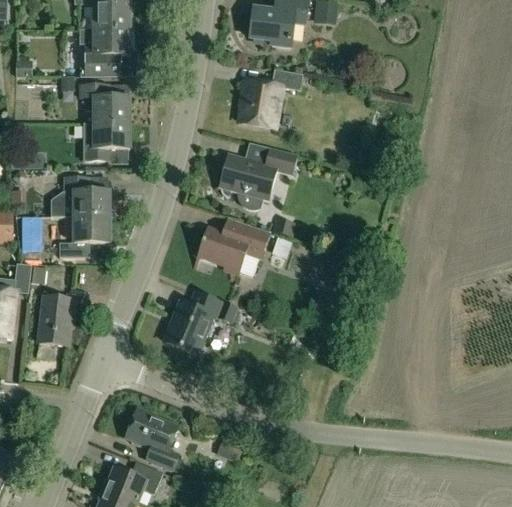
[(0,0),(0,18),(7,19),(8,0),(0,0)]
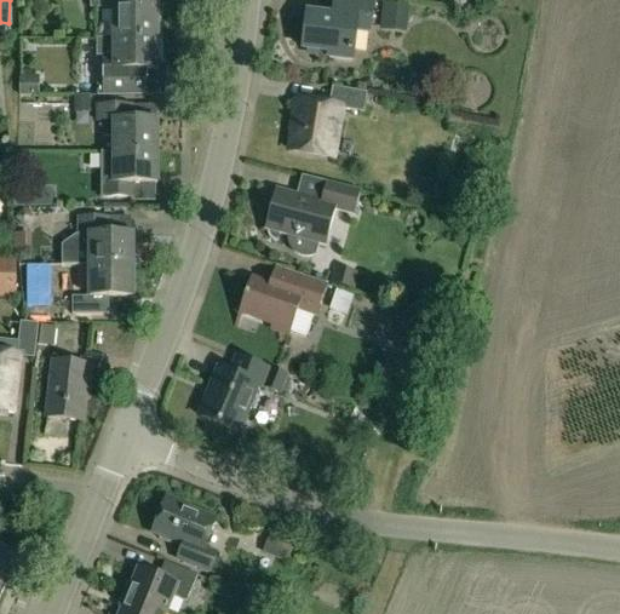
[(113,34),(156,34),(156,3),(126,3),(126,0),(90,0),(90,4),(113,4),(113,34)]
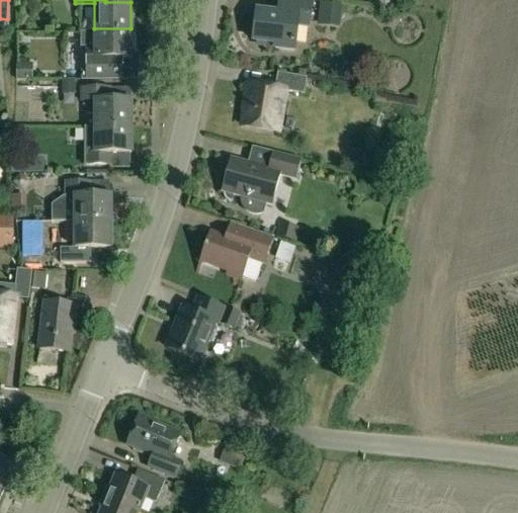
[(273,45),(293,47),(296,21),(308,22),(310,0),(278,0),(277,9),(256,7),(253,37),(274,39),(273,45)]
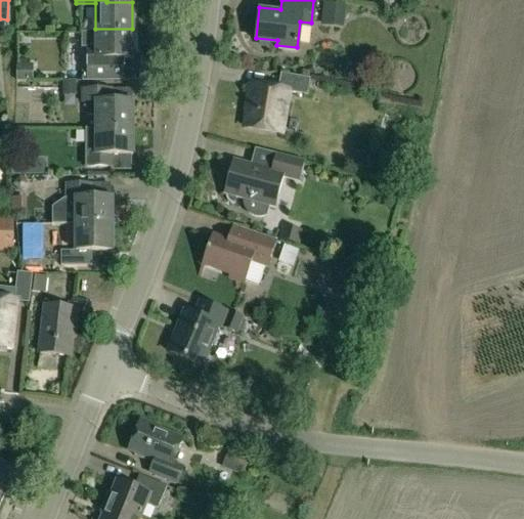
[(323,0),(320,22),(344,25),(346,2),(331,0),(323,0)]
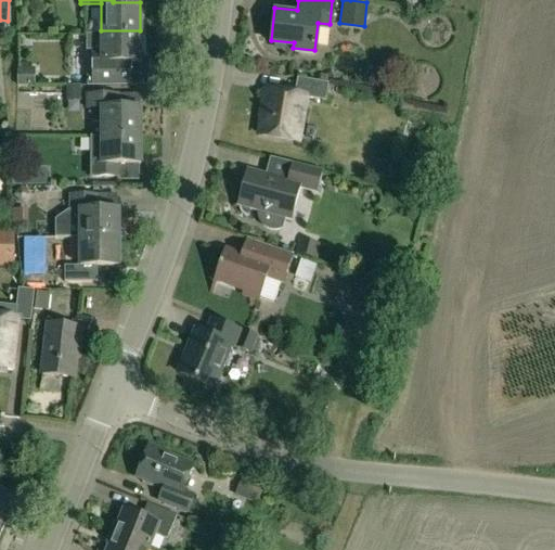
[(101,30),(86,30),(87,47),(91,47),(91,72),(86,72),(86,81),(132,81),(132,59),(140,59),(140,30),(101,30)]
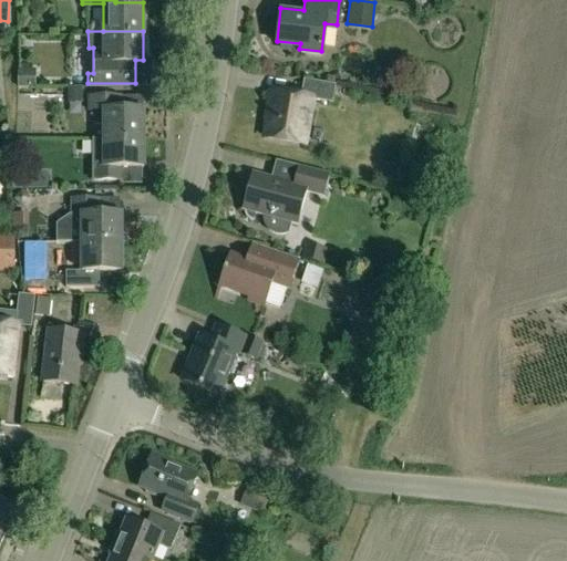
[(37,68),(18,68),(18,85),(37,85),(37,68)]
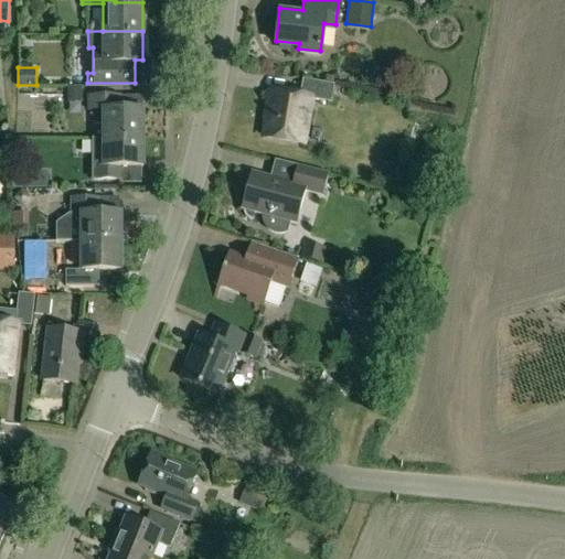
[(266,106),(268,106),(264,133),(302,140),(310,96),(330,99),(333,81),(301,75),(299,93),(269,87),(266,106)]
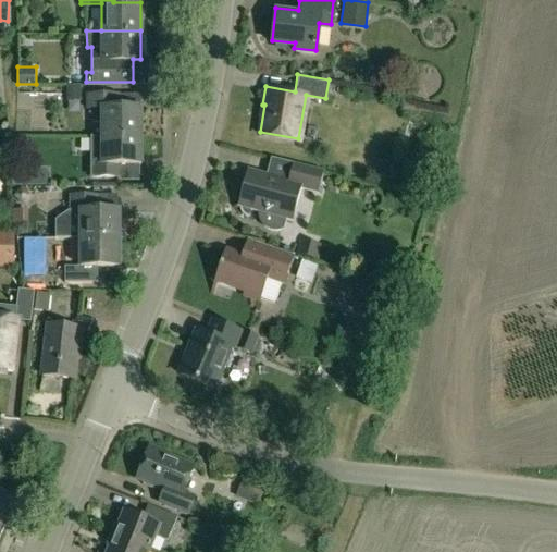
[(101,119),(101,133),(140,133),(140,105),(119,105),(119,92),(86,92),(86,106),(93,106),(93,119),(101,119)]
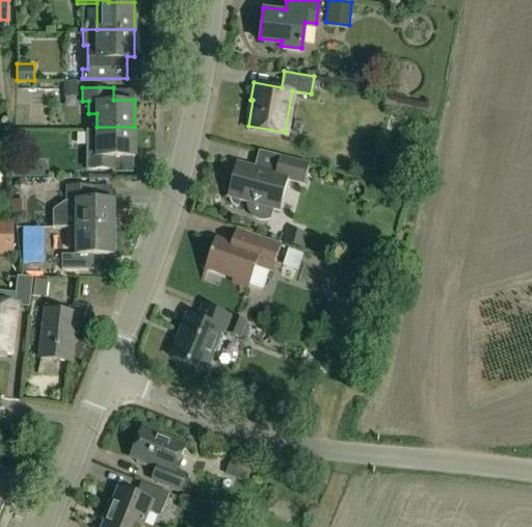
[(97,127),(87,127),(87,166),(113,166),(113,154),(134,154),(134,127),(97,127)]
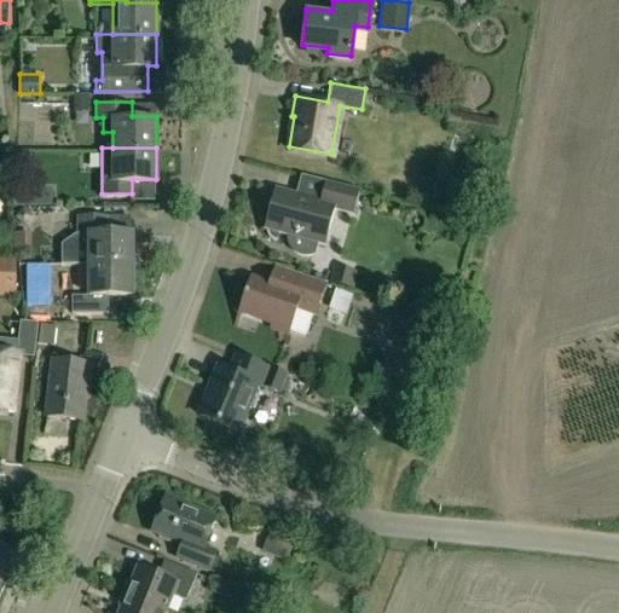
[(289,241),(299,250),(302,252),(310,252),(313,240),(324,242),(334,206),(353,212),(360,188),(327,178),(301,174),(295,192),(277,185),(265,226),(267,226),(268,231),(275,236),(276,229),(287,232),(289,241)]
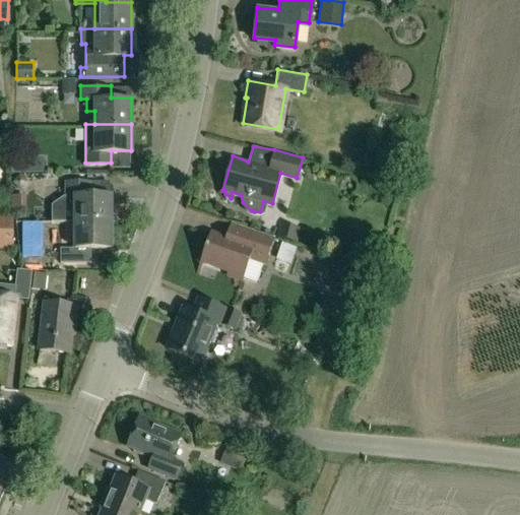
[(31,170),(31,156),(11,156),(11,170),(31,170)]
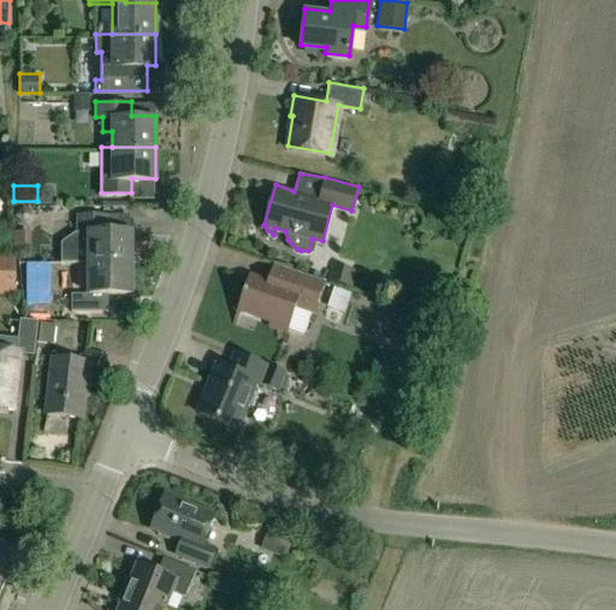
[(88,262),(136,260),(135,234),(131,229),(130,214),(107,212),(77,212),(77,230),(77,234),(61,243),(60,264),(88,262)]
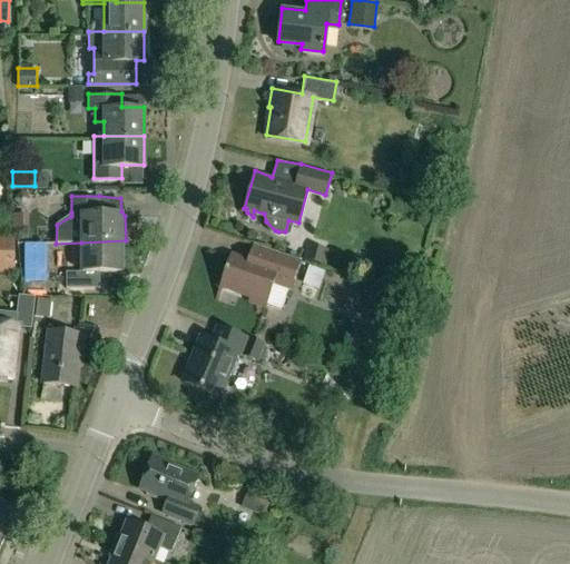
[(16,234),(0,233),(0,269),(15,270),(16,234)]
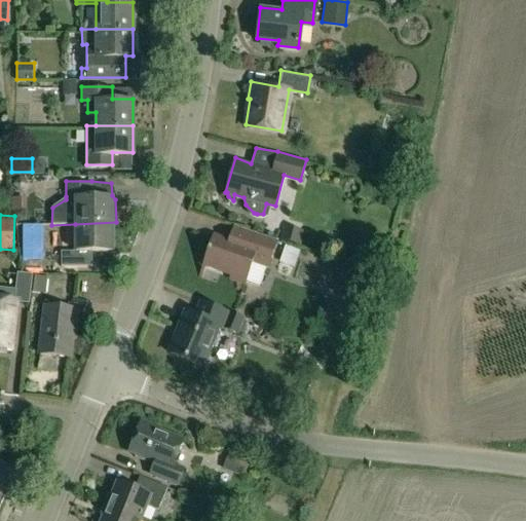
[(116,256),(116,222),(75,224),(75,251),(62,251),(62,266),(86,266),(92,266),(96,259),(116,256)]
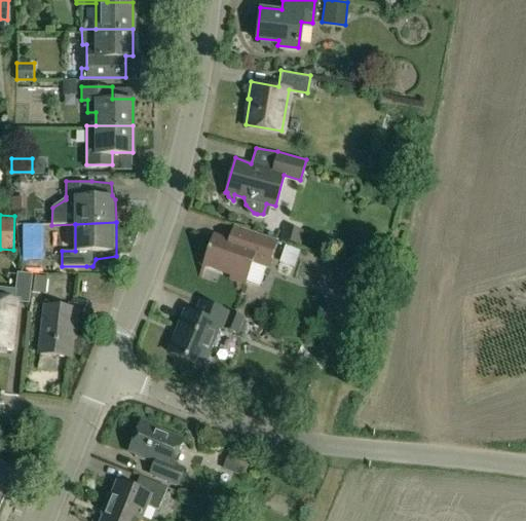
[(208,246),(202,262),(231,271),(229,276),(245,282),(252,260),(267,266),(276,237),(248,228),(248,227),(233,222),(228,238),(215,233),(210,247),(208,246)]
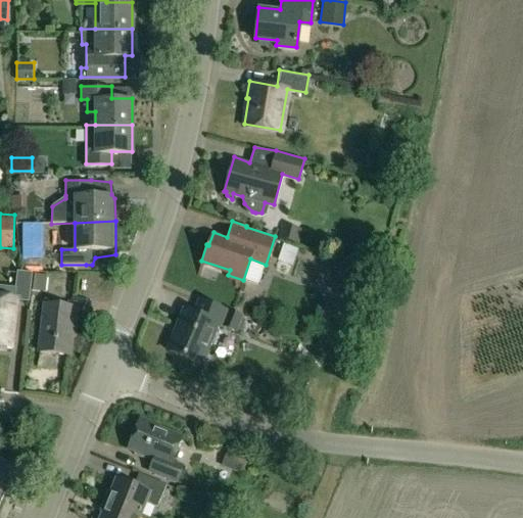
[(284,221),(280,236),(296,241),(300,225),(284,221)]
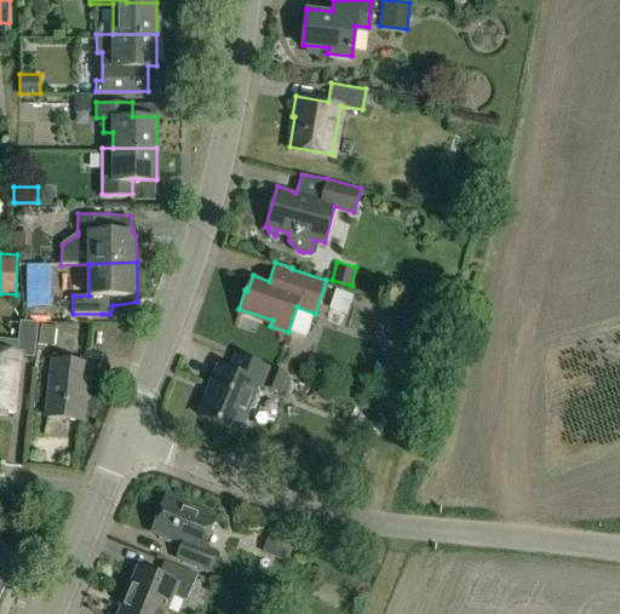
[(38,340),(52,343),(53,323),(40,322),(38,340)]
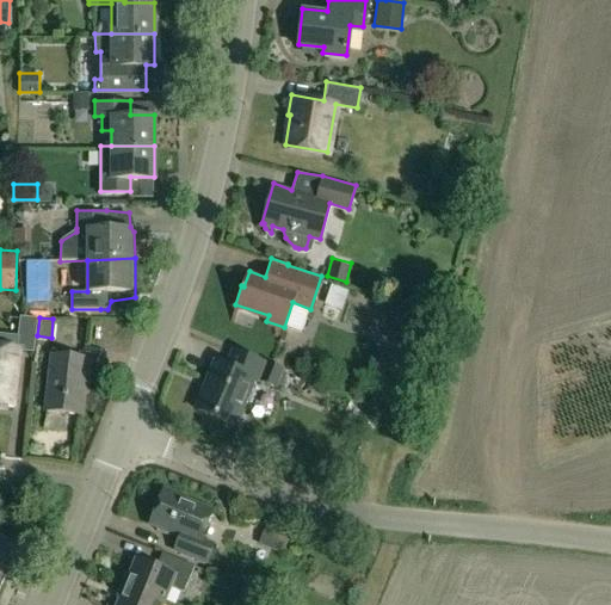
[(0,401),(13,403),(17,366),(19,346),(16,346),(17,344),(18,334),(14,334),(0,332),(0,401)]
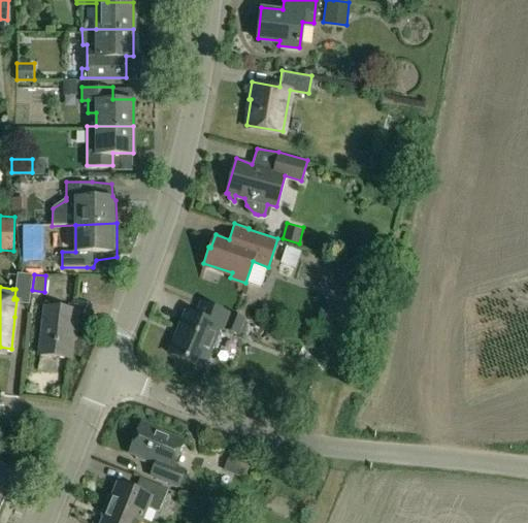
[(169,352),(202,364),(218,324),(238,332),(243,317),(200,299),(194,314),(186,309),(169,352)]
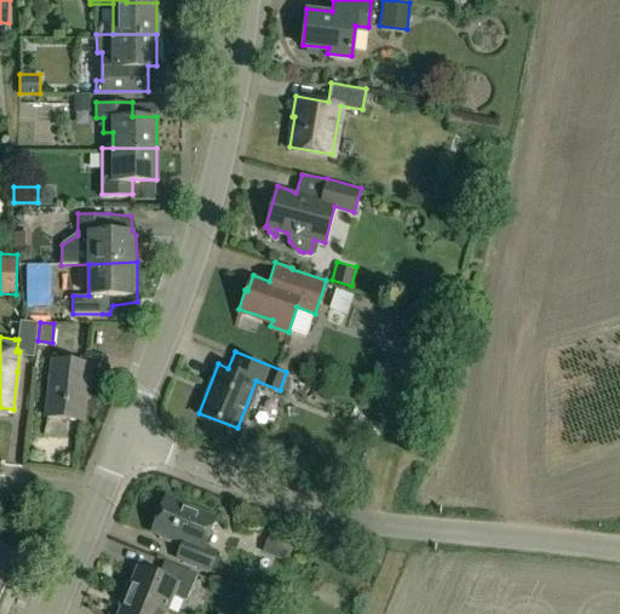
[(46,414),(82,418),(89,362),(52,359),(46,414)]
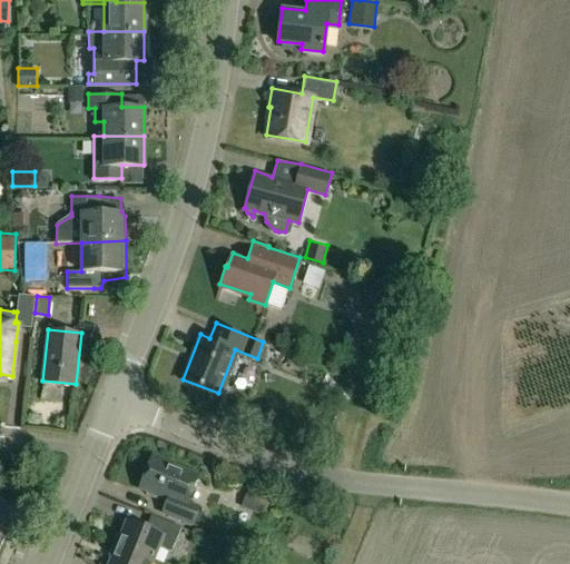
[(48,383),(46,394),(67,397),(69,386),(48,383)]
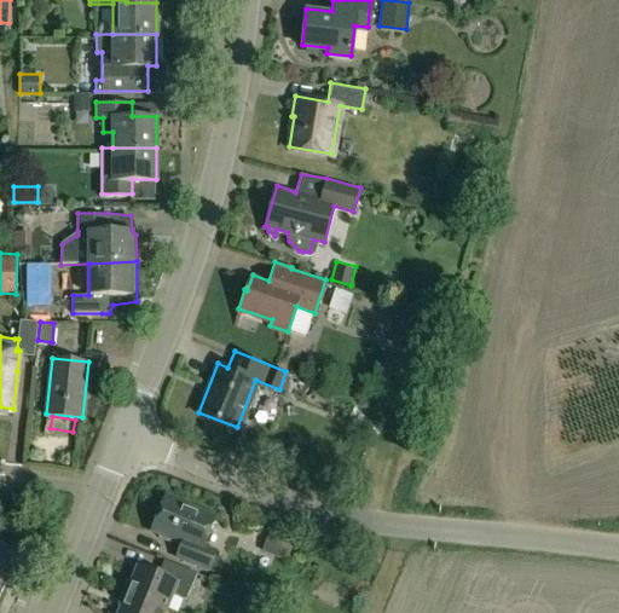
[(165,493),(151,527),(181,539),(177,553),(208,566),(215,548),(202,543),(214,514),(165,493)]
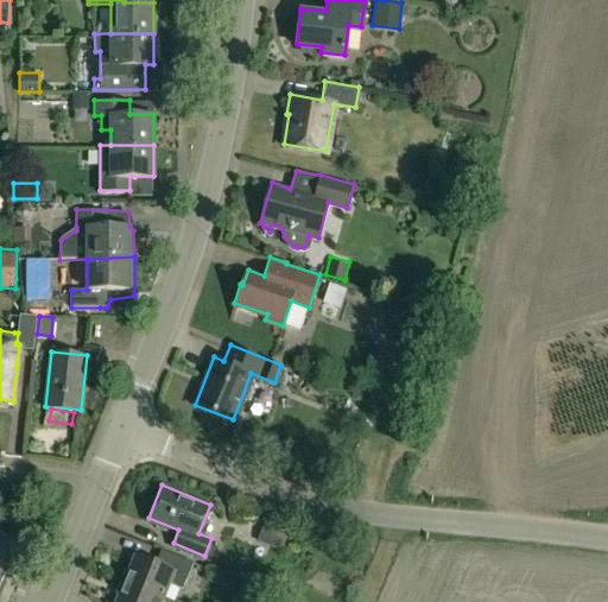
[(0,582),(18,537),(0,528),(0,582)]
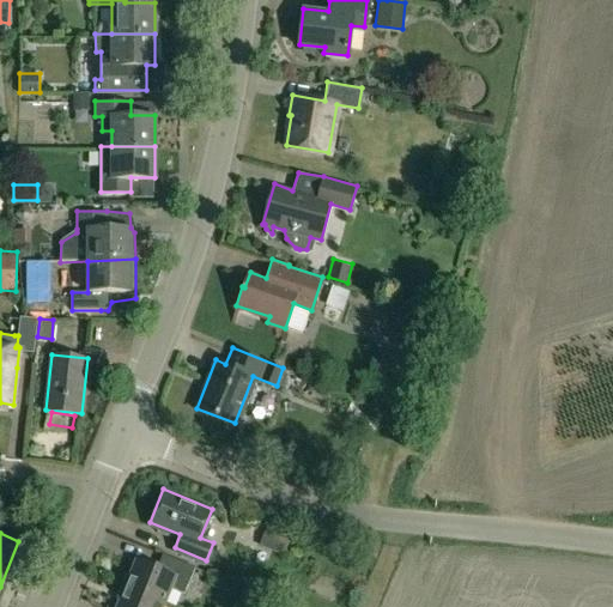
[(125,586),(164,601),(171,584),(184,589),(194,564),(162,551),(156,565),(135,557),(125,586)]
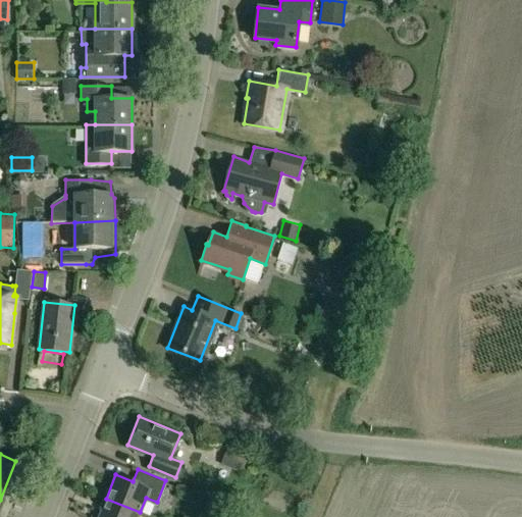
[(106,499),(98,516),(137,516),(140,512),(106,499)]
